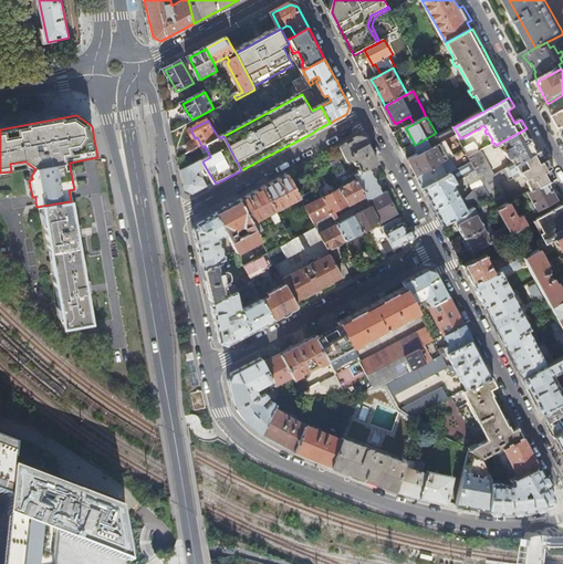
[(538,154),(524,129),(496,145),(493,146),(496,152),(506,146),(508,150),(506,152),(509,158),(511,157),(515,166),(538,154)]
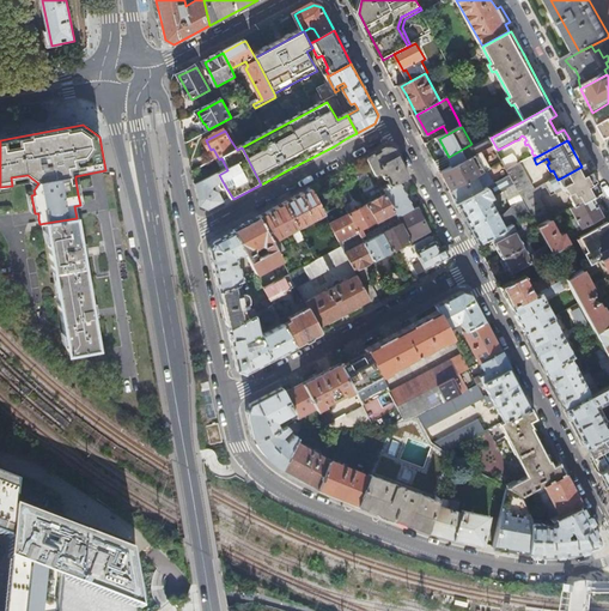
[(402,182),(412,177),(403,163),(397,152),(394,150),(391,150),(389,150),(370,161),(378,176),(383,174),(385,174),(384,176),(387,180),(389,179),(394,187),(402,182)]
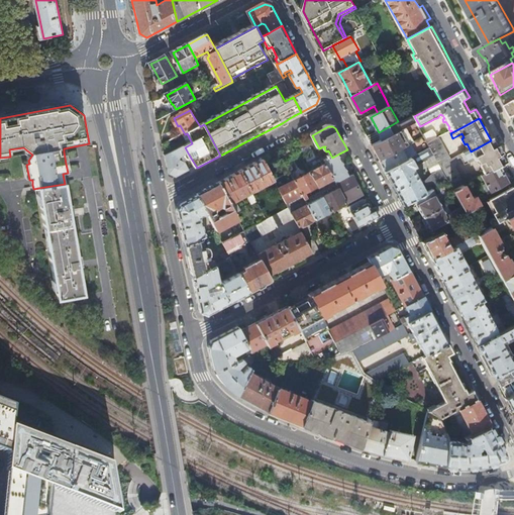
[(415,142),(407,128),(374,145),(376,150),(382,161),(410,145),(415,142)]
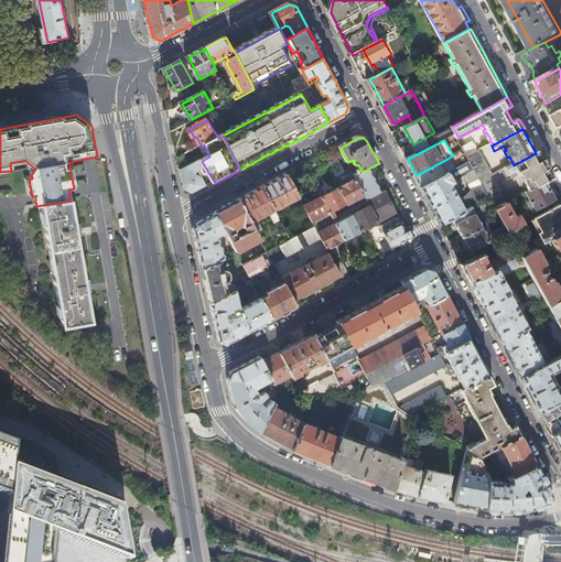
[(196,150),(202,161),(209,157),(204,146),(202,147),(196,150)]
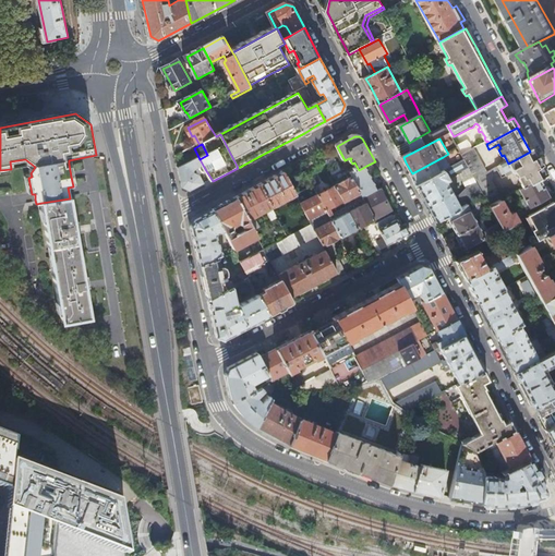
[(465,156),(471,153),(467,144),(460,148),(465,156)]
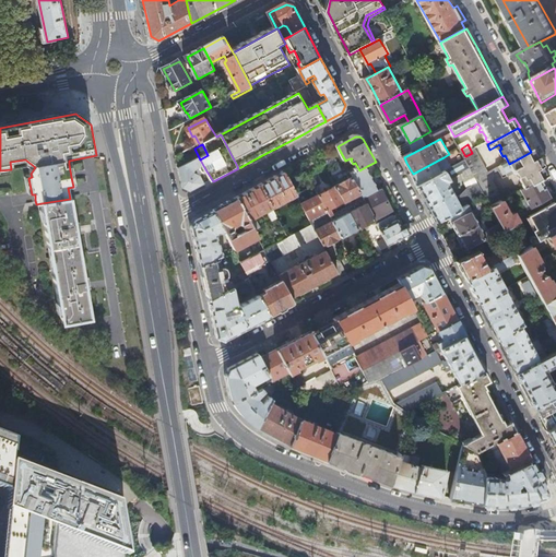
[(477,150),(472,153),(465,156),(466,161),(477,180),(487,175),(491,174),(477,150)]
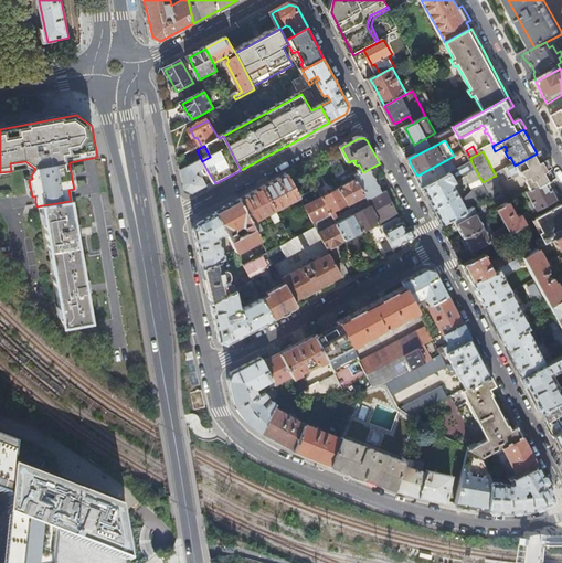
[(549,163),(541,151),(537,153),(515,166),(506,170),(510,179),(522,172),(532,191),(549,182),(557,178),(549,163)]
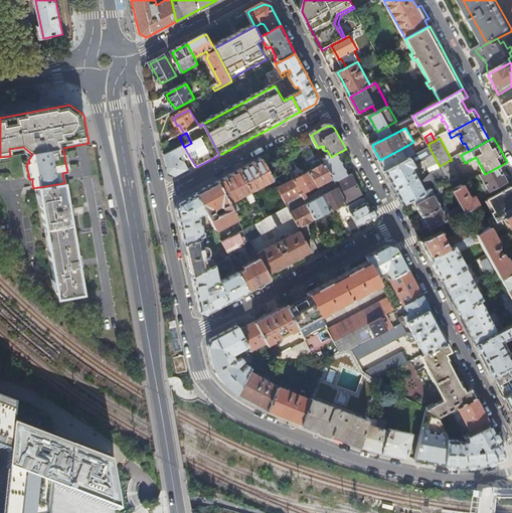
[(410,150),(408,145),(380,160),(385,171),(407,160),(404,153),(410,150)]
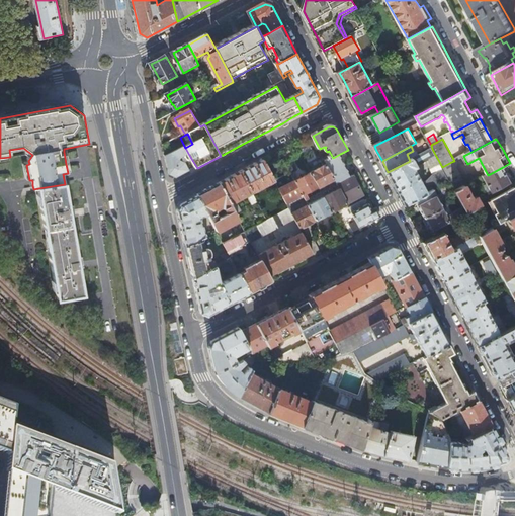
[(185,148),(167,157),(172,176),(179,178),(185,175),(191,171),(188,165),(184,161),(185,160),(190,157),(185,148)]
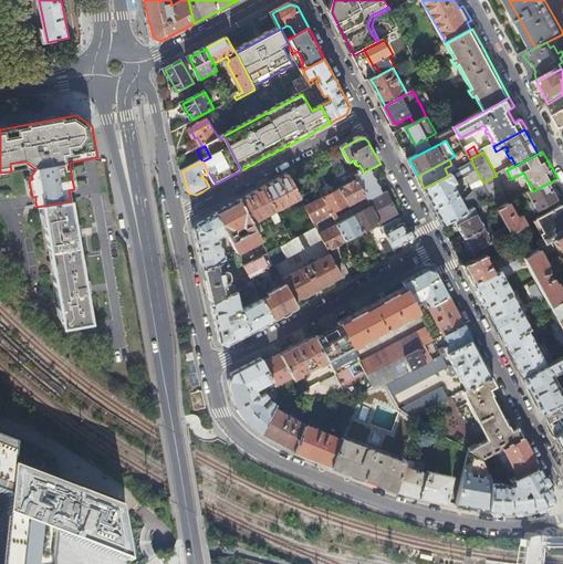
[(444,226),(455,219),(476,208),(492,199),(483,183),(472,163),(467,166),(448,176),(424,188),(434,207),(444,226)]
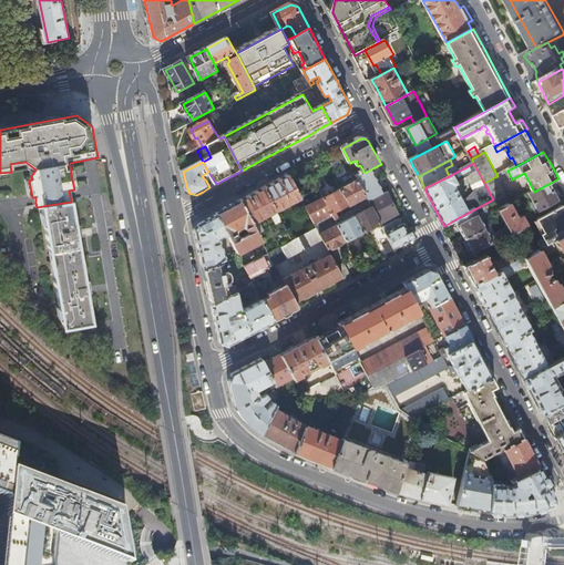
[(387,194),(372,168),(365,173),(357,176),(371,202),(378,198),(381,196),(387,194)]
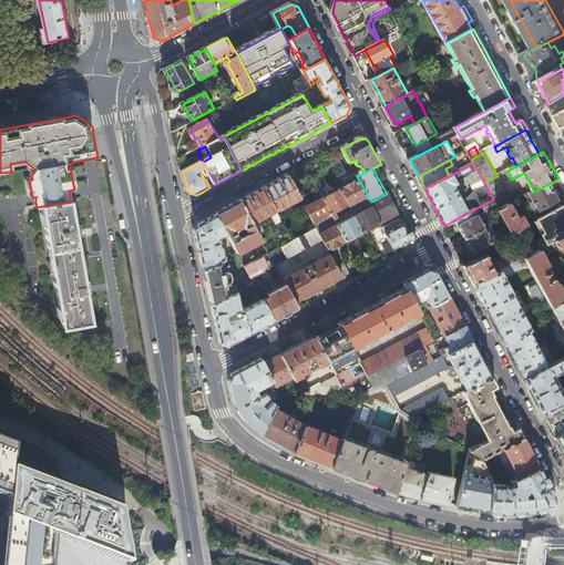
[(303,207),(306,205),(303,199),(290,176),(278,183),(266,188),(284,223),(285,224),(289,221),(284,209),(286,208),(287,211),(295,206),(294,204),(299,202),(303,207)]
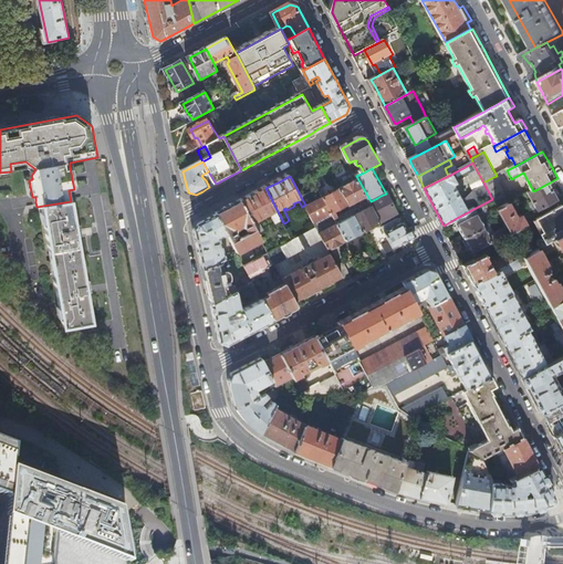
[(371,201),(356,176),(353,178),(355,181),(342,189),(351,206),(353,211),(356,209),(353,205),(365,198),(367,204),(371,201)]
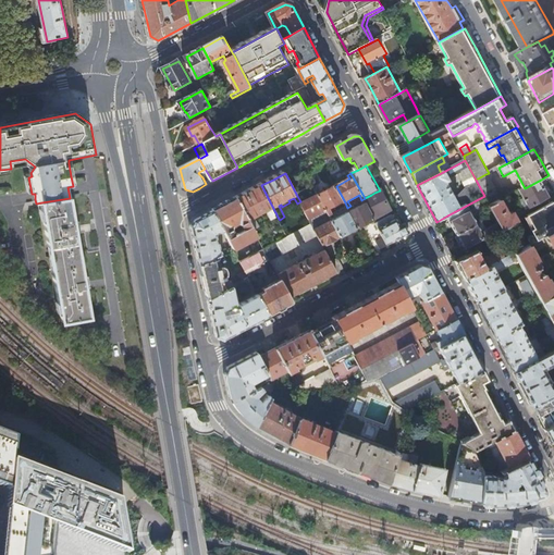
[(485,174),(476,180),(484,196),(490,205),(491,207),(503,200),(504,199),(494,182),(493,182),(490,181),(485,174)]
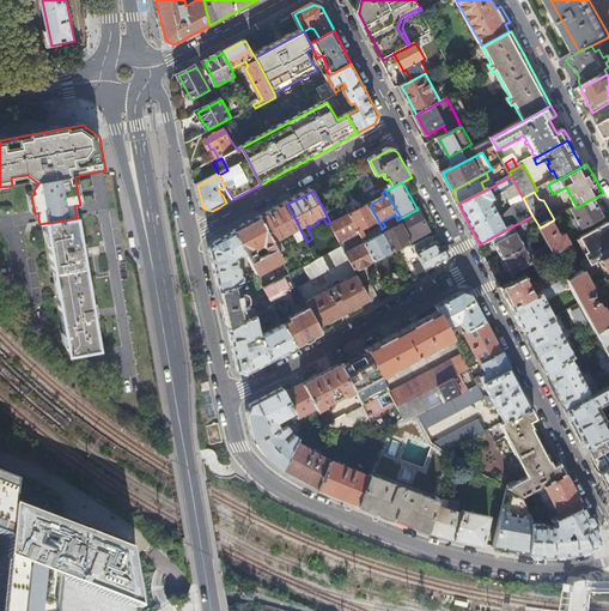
[(607,218),(595,198),(577,207),(572,210),(584,230),(607,218)]
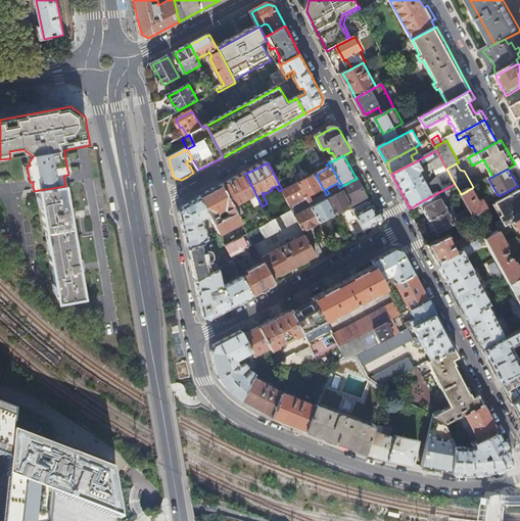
[(224,186),(240,217),(244,214),(240,204),(252,198),(257,207),(262,205),(245,174),(234,180),(224,186)]
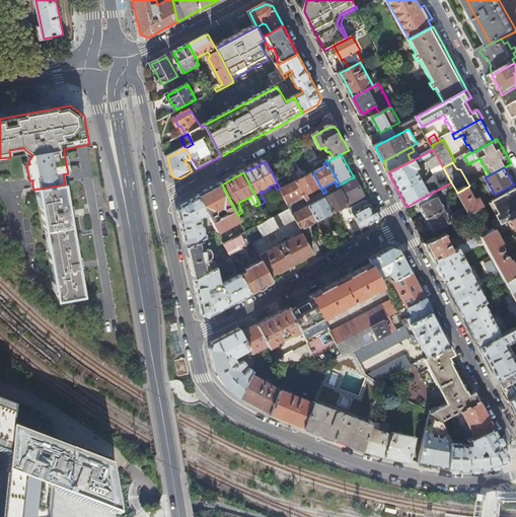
[(321,189),(313,173),(297,181),(308,202),(310,200),(308,196),(321,189)]
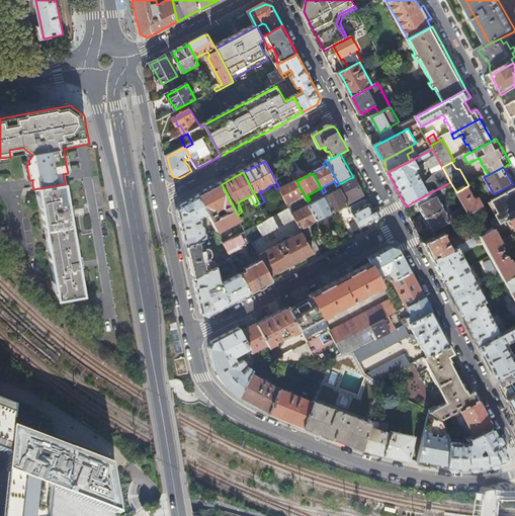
[(308,201),(296,181),(292,174),(276,182),(279,187),(291,209),(308,201)]
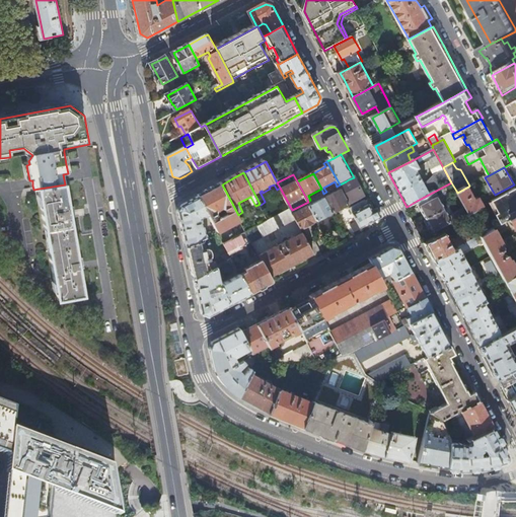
[(355,176),(354,177),(349,179),(352,185),(344,189),(343,186),(347,183),(346,181),(340,185),(350,205),(366,196),(355,176)]
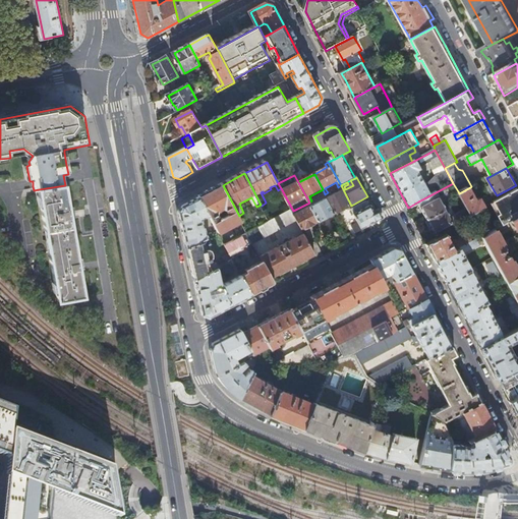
[(58,299),(61,301),(85,297),(84,295),(80,273),(87,272),(87,267),(85,261),(78,262),(71,221),(77,220),(77,215),(76,209),(69,211),(65,186),(65,185),(39,189),(39,191),(40,191),(41,197),(39,197),(41,209),(42,208),(56,284),(54,284),(56,294),(58,294),(58,299)]
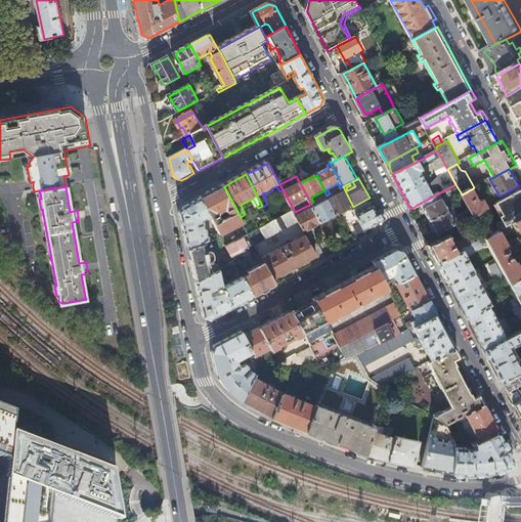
[(221,234),(228,230),(231,234),(239,230),(236,226),(244,223),(241,217),(224,186),(213,192),(202,198),(213,218),(221,234)]
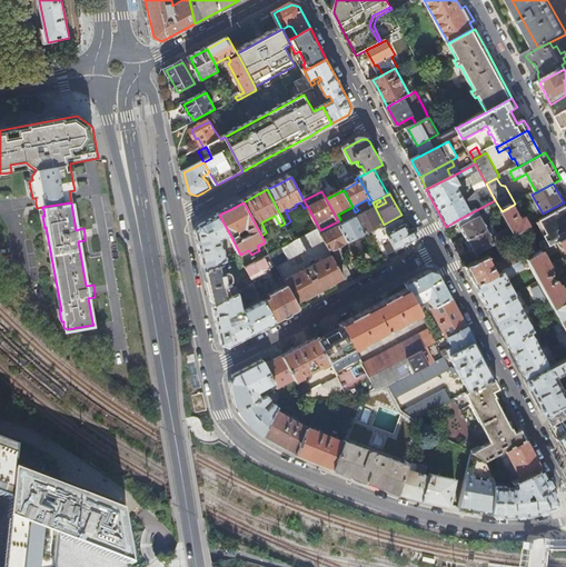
[(384,225),(373,202),(369,205),(373,209),(358,217),(367,234),(384,225)]
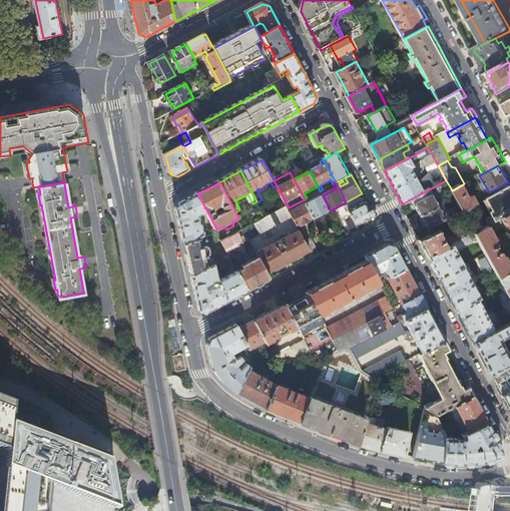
[(470,197),(463,184),(452,190),(457,198),(463,210),(464,212),(479,204),(474,196),(470,197)]
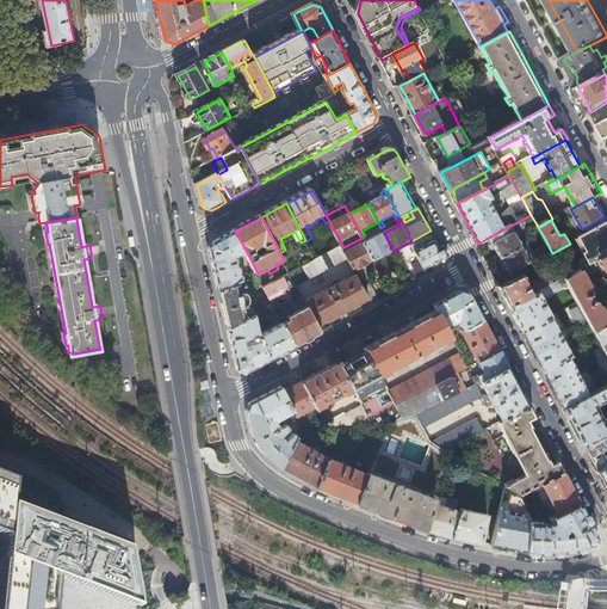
[(521,238),(513,225),(490,237),(502,259),(525,246),(544,237),(538,227),(537,225),(525,232),(526,235),(521,238)]
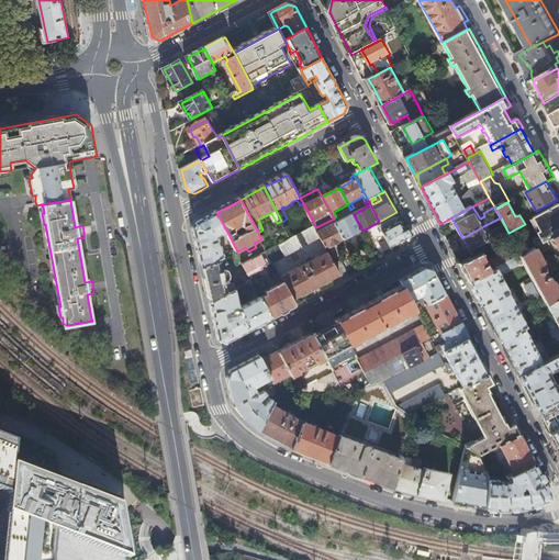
[(558,206),(535,219),(543,234),(540,235),(545,244),(555,239),(558,237),(558,206)]
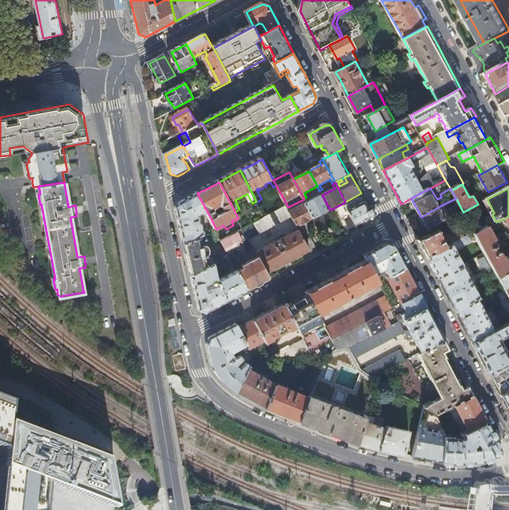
[(182,226),(186,245),(207,234),(202,223),(206,222),(204,217),(201,218),(200,215),(208,213),(197,193),(181,202),(178,210),(182,226)]
